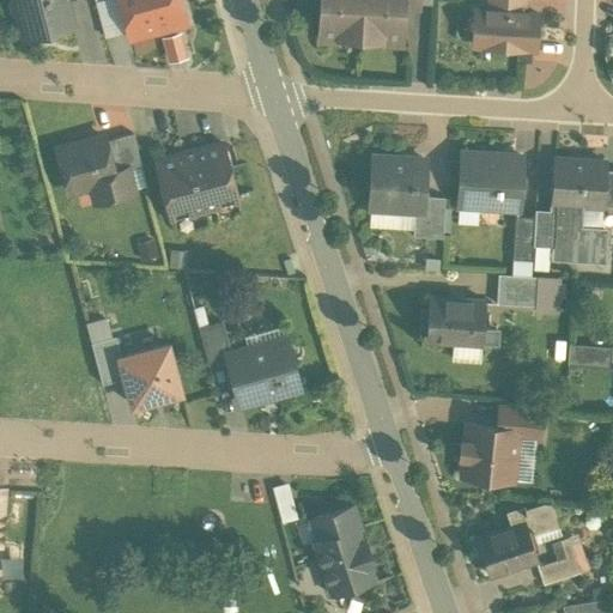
[(14,0),(12,4),(14,10),(20,13),(26,35),(28,35),(28,32),(46,28),(49,29),(73,23),(66,0),(14,0)]
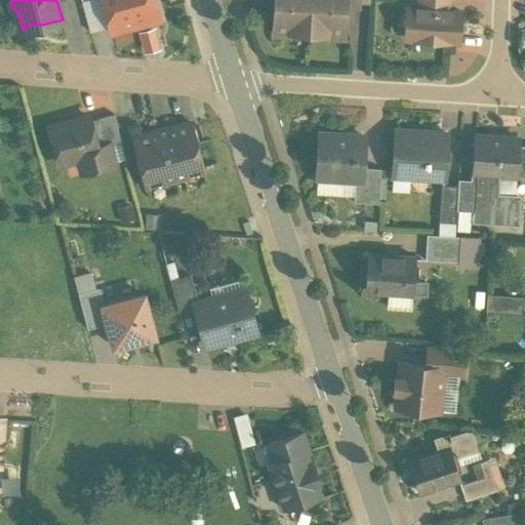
[(129,0),(103,0),(112,32),(136,25),(129,0)]
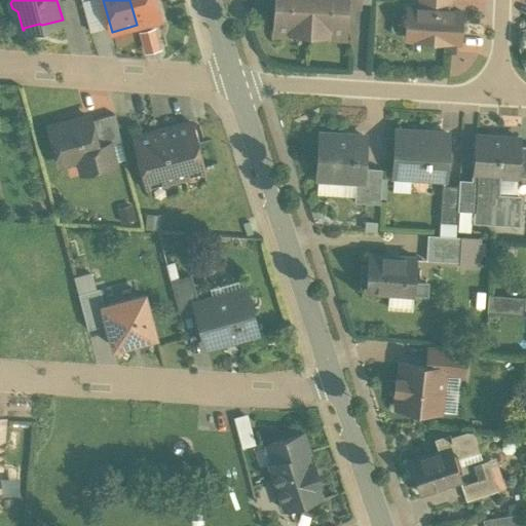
[(155,0),(129,0),(137,25),(161,19),(155,0)]
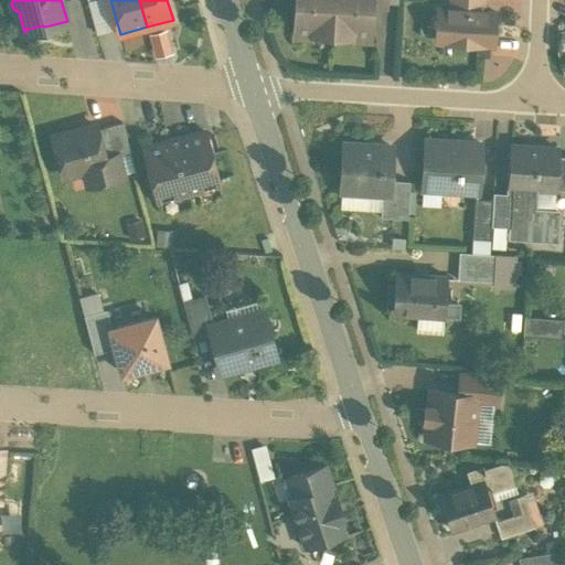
[(385,0),(296,0),(295,32),(370,36),(372,1),(385,2),(385,0)]
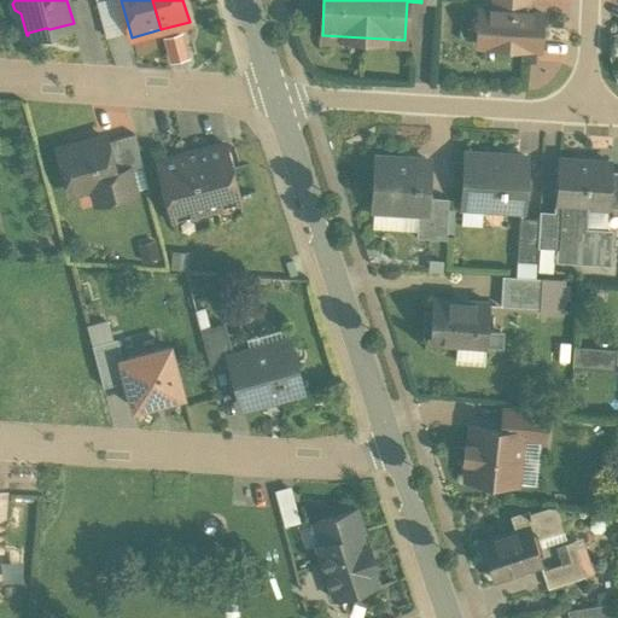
[(529,0),(494,0),(494,11),(529,12),(529,0)]
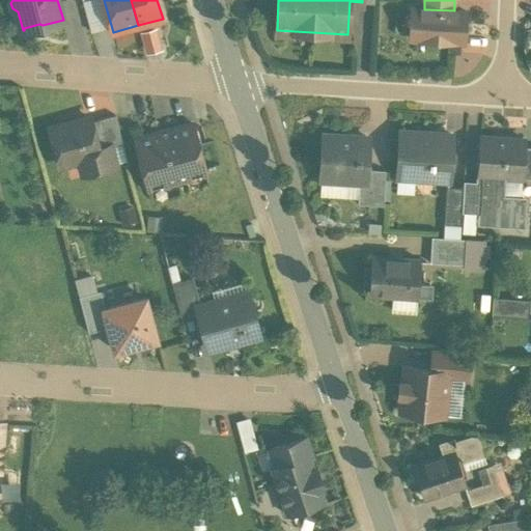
[(424,9),(413,8),(411,38),(465,42),(467,11),(454,10),(424,9)]
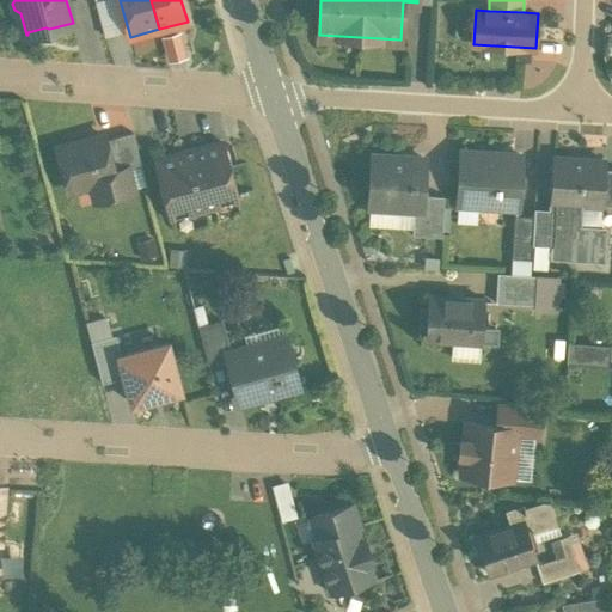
[(133,132),(105,139),(115,172),(128,169),(142,165),(133,132)]
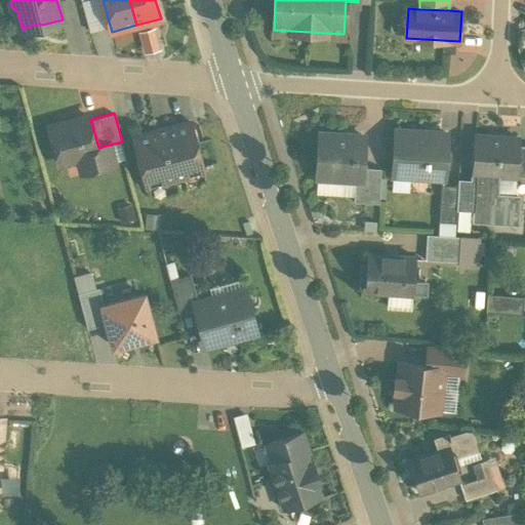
[(89,116),(50,126),(59,162),(79,157),(82,171),(115,162),(110,145),(98,148),(90,119),(89,116)]
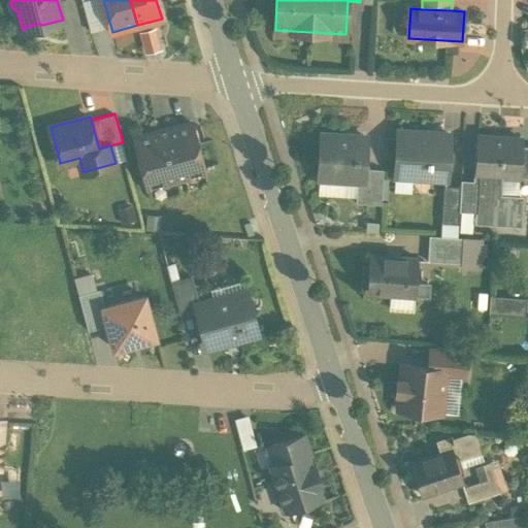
[(192,123),(135,137),(149,187),(205,172),(192,123)]
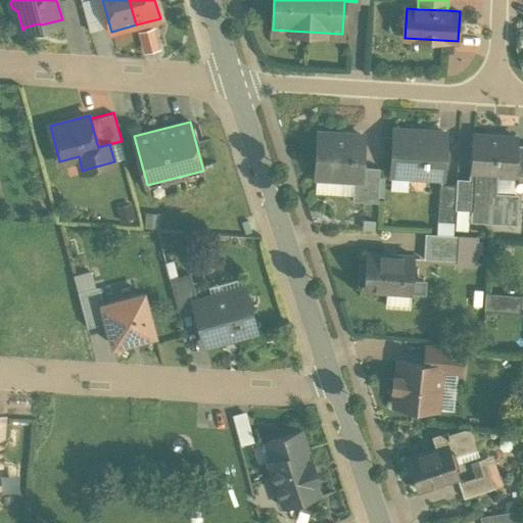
[(445,133),(394,129),(392,174),(442,178),(445,133)]
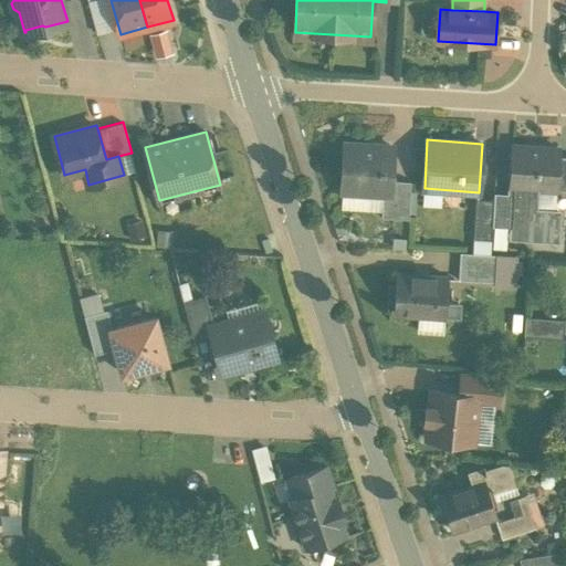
[(394,147),(345,144),(342,190),(383,194),(390,194),(391,179),(394,147)]
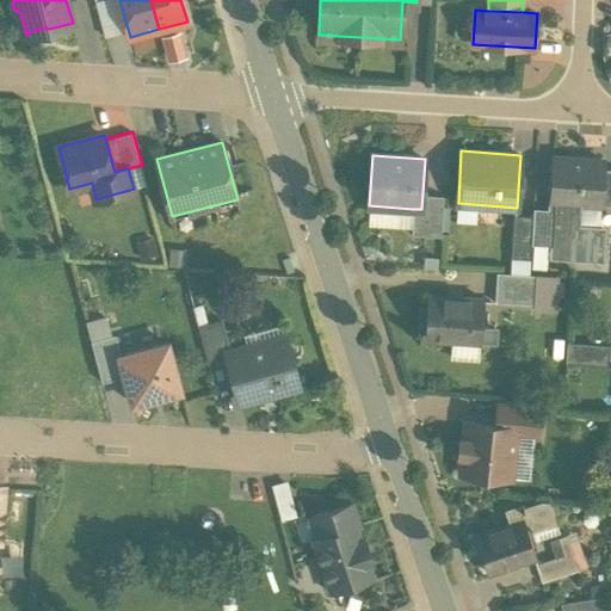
[(605,160),(554,156),(550,201),(554,202),(580,203),(603,204),(605,168),(605,160)]
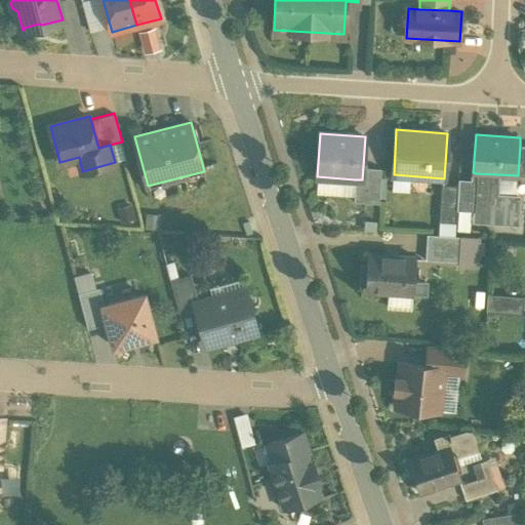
[(381,168),(363,166),(362,179),(355,179),(355,201),(379,203),(381,168)]
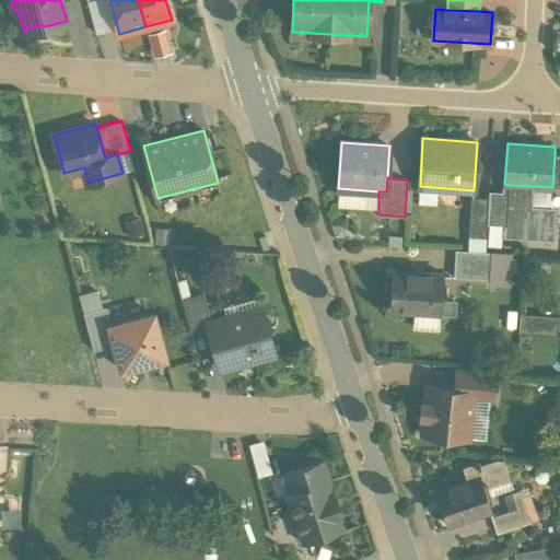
[(532,186),(508,185),(505,211),(505,224),(514,235),(551,237),(553,209),(529,208),(532,186)]
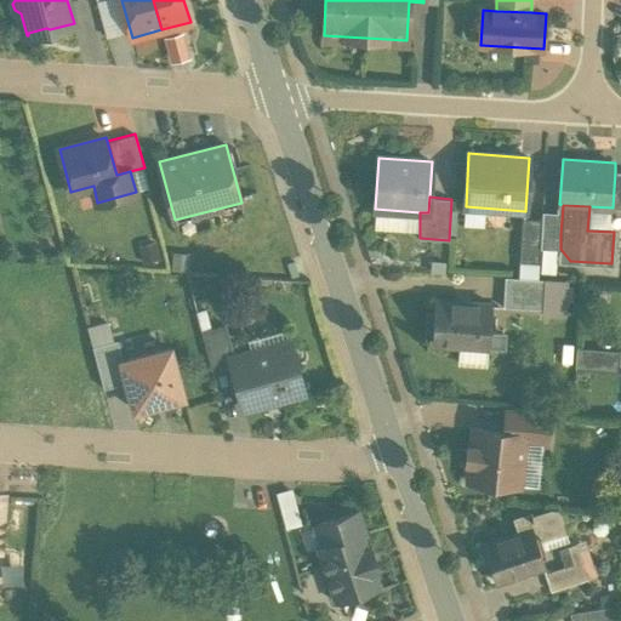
[(542,220),(523,218),(520,262),(540,263),(541,248),(541,233),(542,220)]
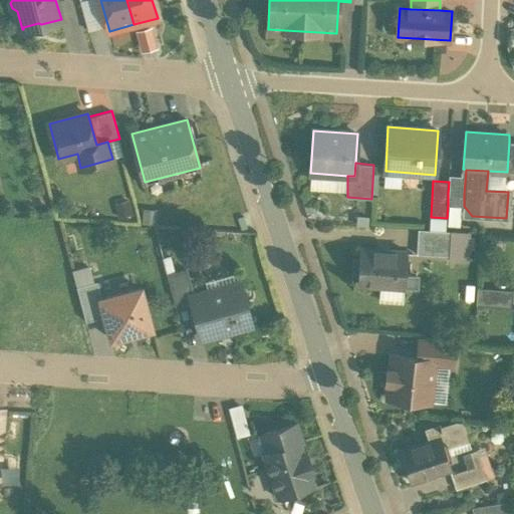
[(464,194),(448,193),(448,205),(464,206),(464,194)]
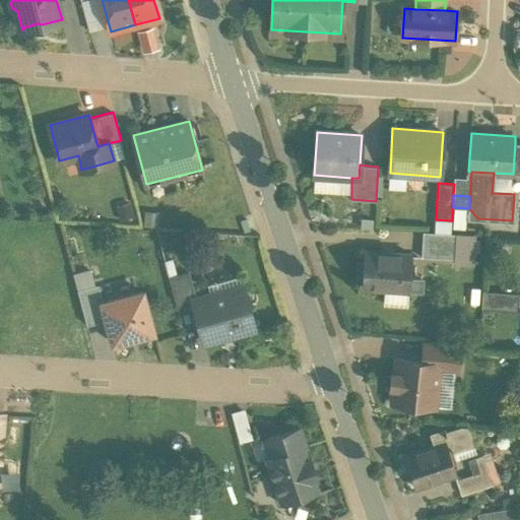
[(458,234),(424,232),(421,257),(456,259),(458,234)]
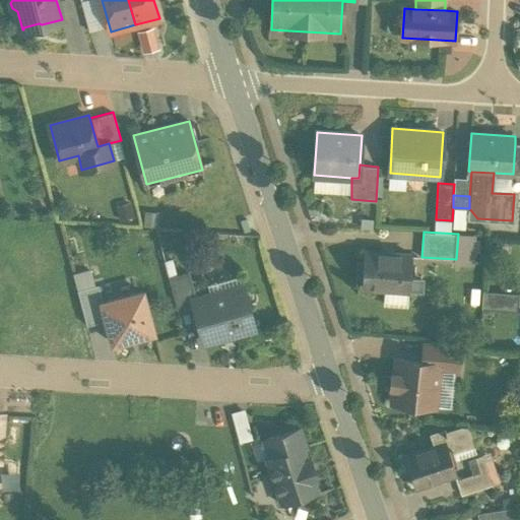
[(411,254),(365,251),(362,286),(409,290),(409,289),(410,279),(411,254)]
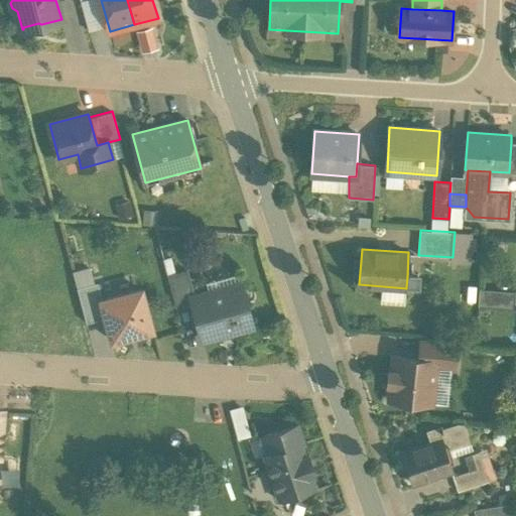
[(187,274),(168,279),(177,312),(194,307),(191,297),(195,296),(187,274)]
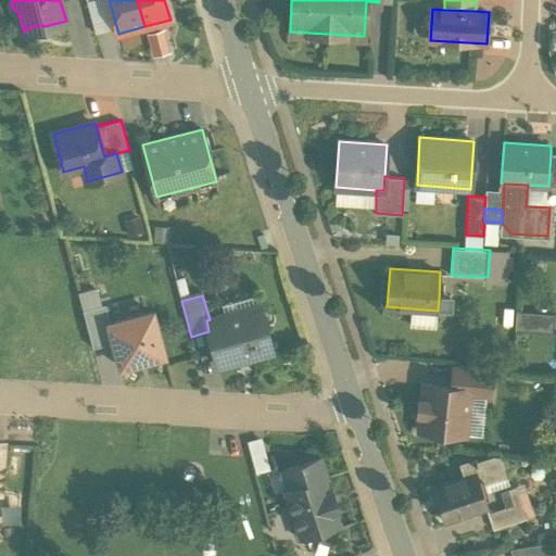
[(453,300),(439,299),(438,310),(452,311),(453,300)]
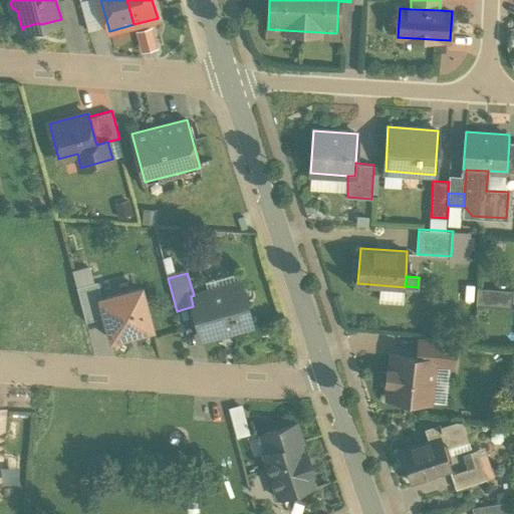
[(112,345),(159,332),(145,283),(102,295),(99,286),(79,291),(88,322),(104,318),(112,345)]
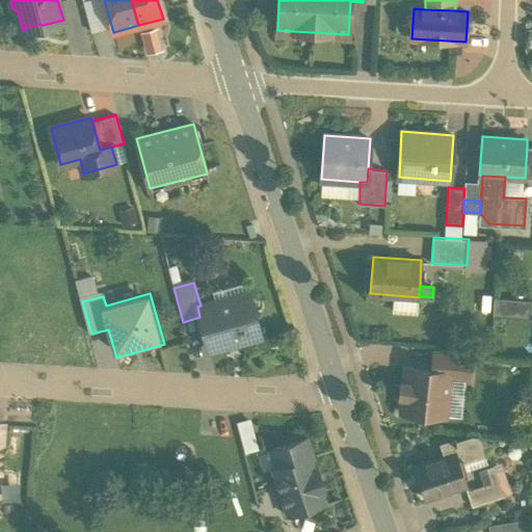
[(201,306),(197,307),(200,317),(209,349),(260,336),(248,293),(201,306)]
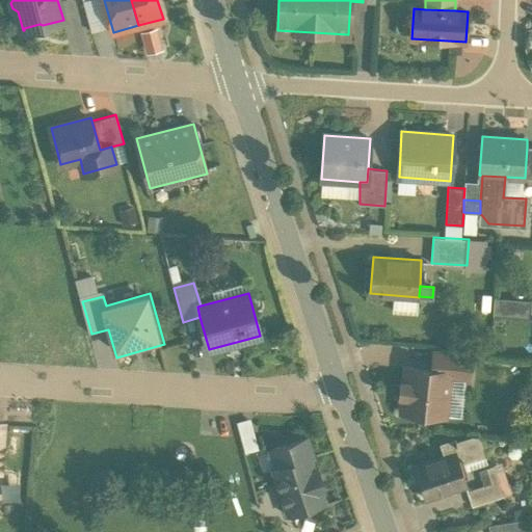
[(531,300),(494,297),(491,316),(529,319),(531,300)]
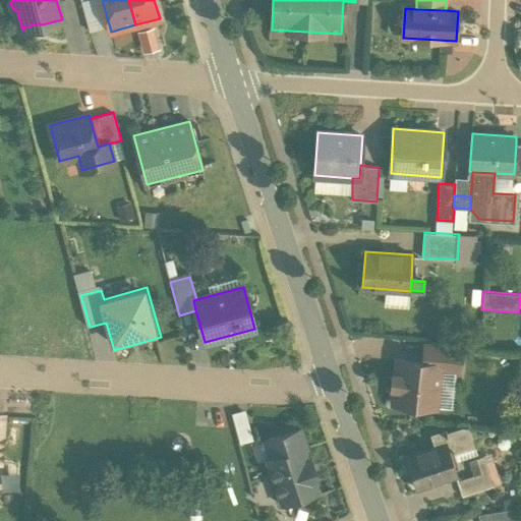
[(462,345),(425,342),(423,361),(440,363),(440,370),(459,372),(462,345)]
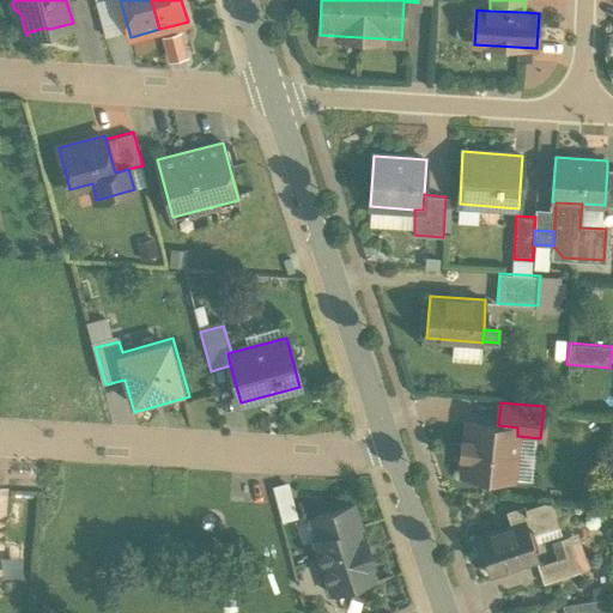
[(498,425),(468,423),(467,439),(463,439),(461,456),(465,456),(463,473),(513,478),(517,436),(517,428),(498,425)]
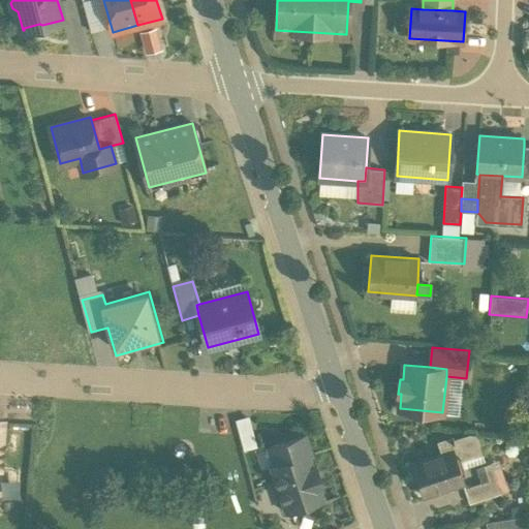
[(469,433),(453,438),(452,435),(437,440),(441,453),(453,448),(455,456),(462,453),(463,454),(479,448),(474,433),(469,433)]
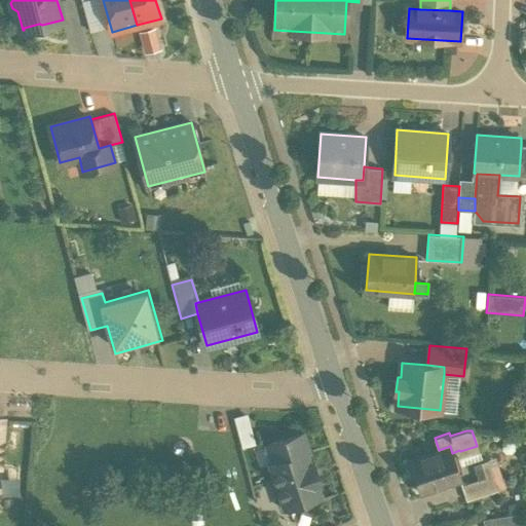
[(325,502),(304,435),(265,446),(286,515),(325,502)]
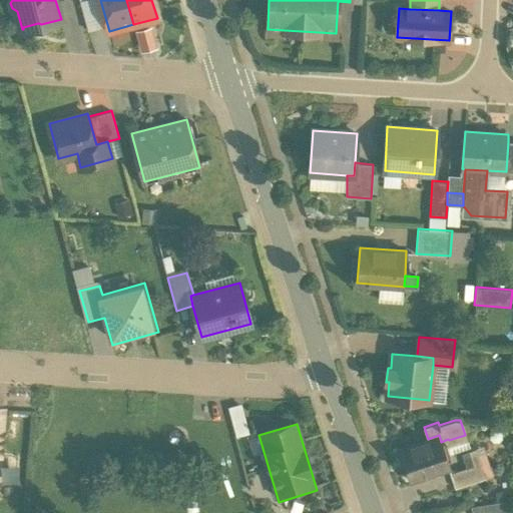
[(428,439),(400,448),(411,480),(450,467),(441,442),(439,435),(428,439)]
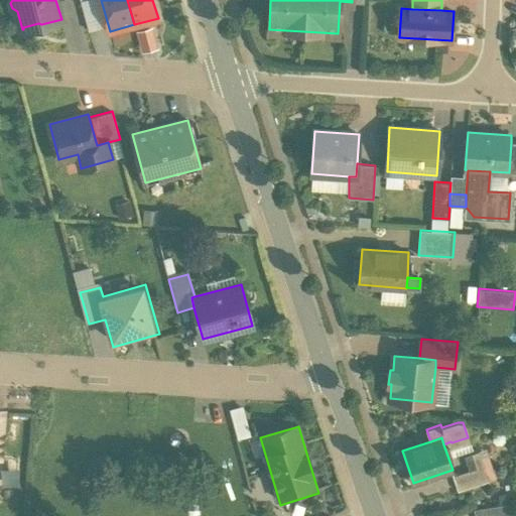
[(484,466),(454,476),(459,490),(489,481),(484,466)]
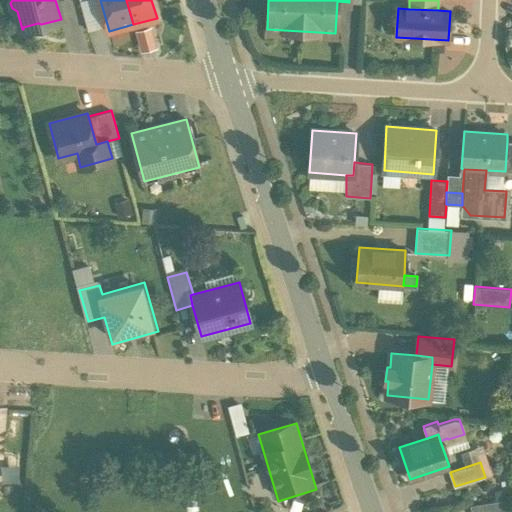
[(503,511),(505,499),(470,505),(472,511),(503,511)]
